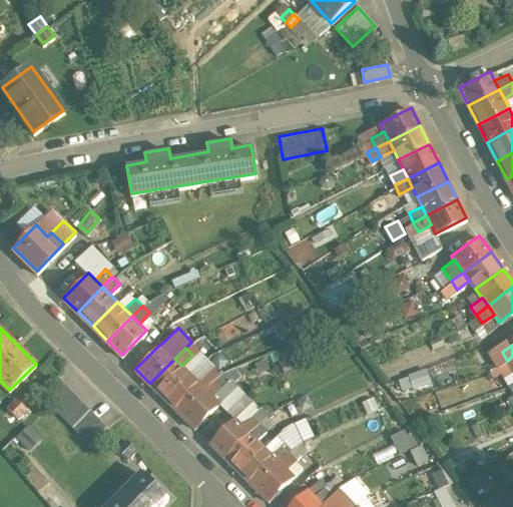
[(174,359),(150,383),(165,398),(189,373),(182,366),(174,359)]
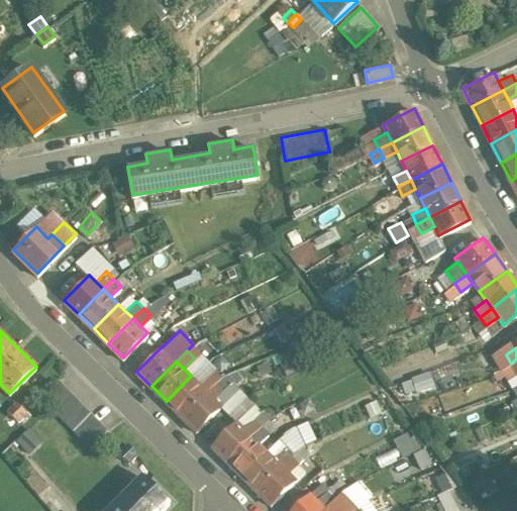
[(209,373),(199,383),(206,391),(216,380),(209,373)]
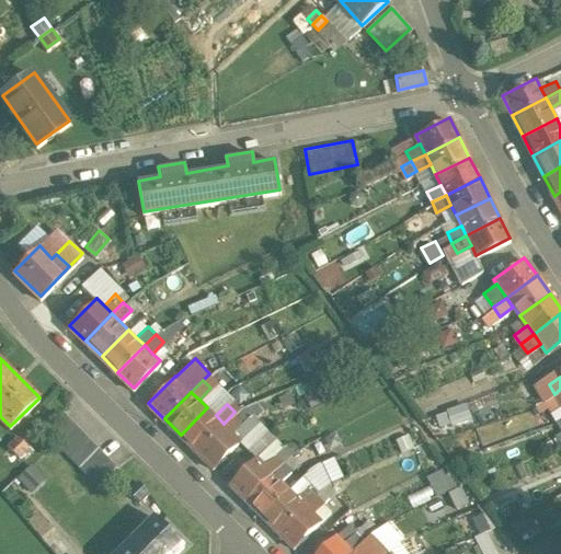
[(207,407),(181,435),(197,451),(224,424),(216,415),(207,407)]
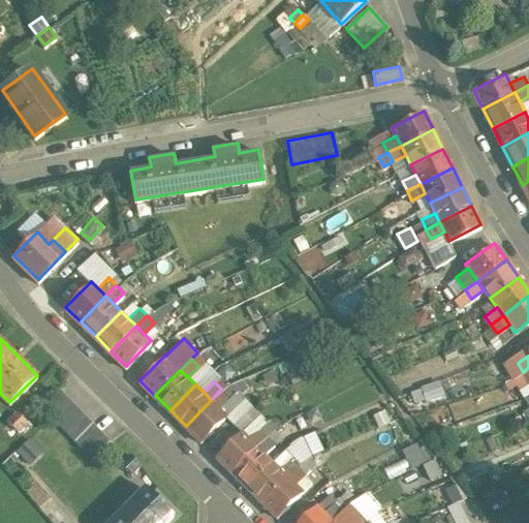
[(59,387),(42,404),(51,412),(67,396),(59,387)]
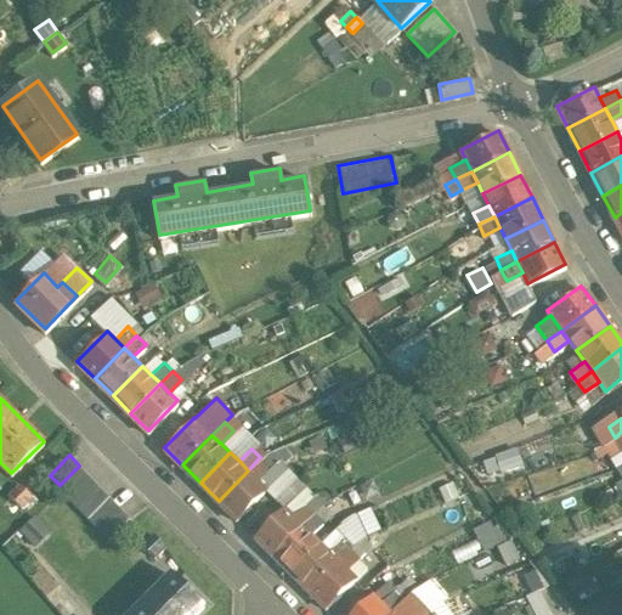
[(260,457),(248,470),(256,479),(270,467),(260,457)]
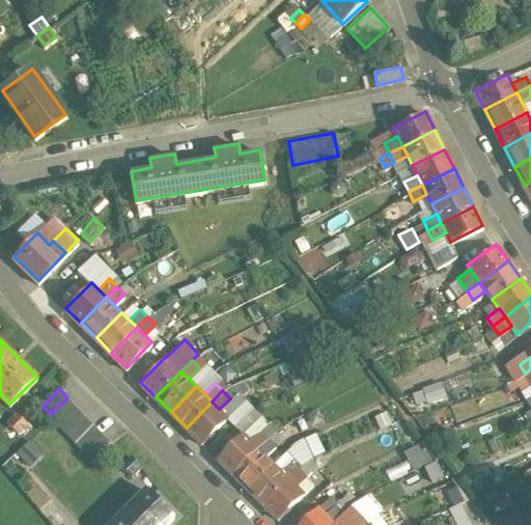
[(67,397),(51,414),(59,422),(76,406),(67,397)]
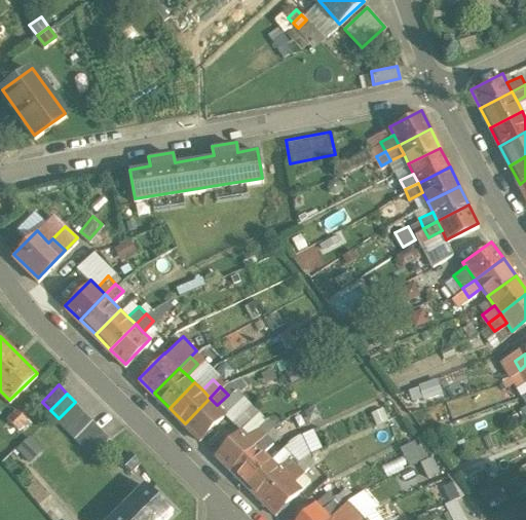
[(210,398),(185,423),(199,438),(224,412),(217,405),(210,398)]
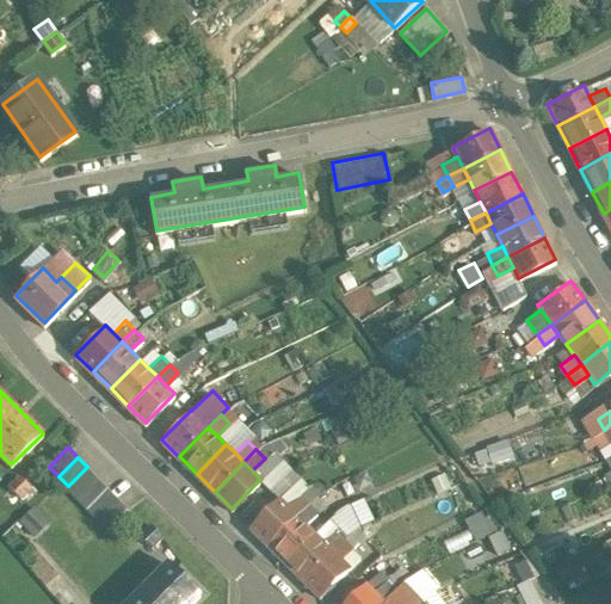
[(87,467),(68,486),(76,495),(97,475),(87,467)]
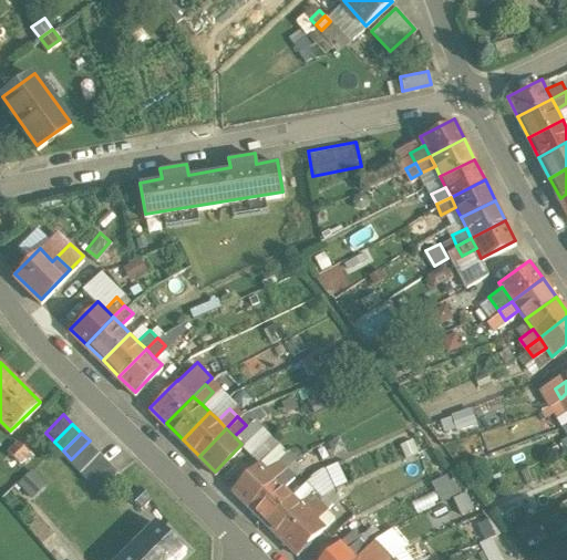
[(18,438),(8,448),(19,458),(29,449),(18,438)]
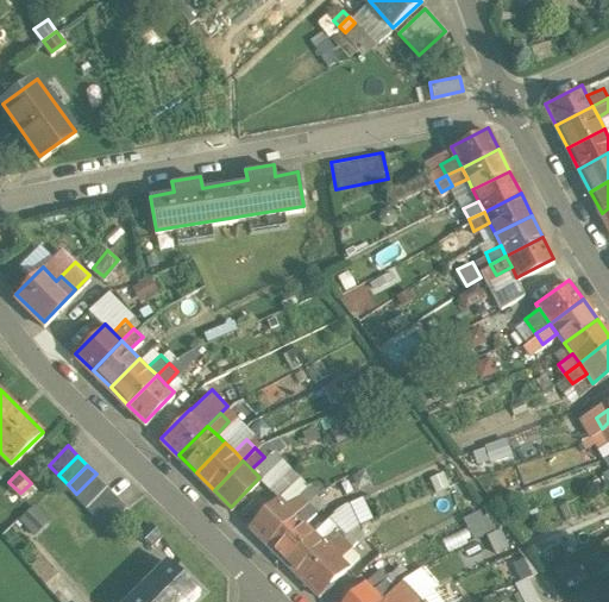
[(96,474),(76,494),(87,503),(106,484),(96,474)]
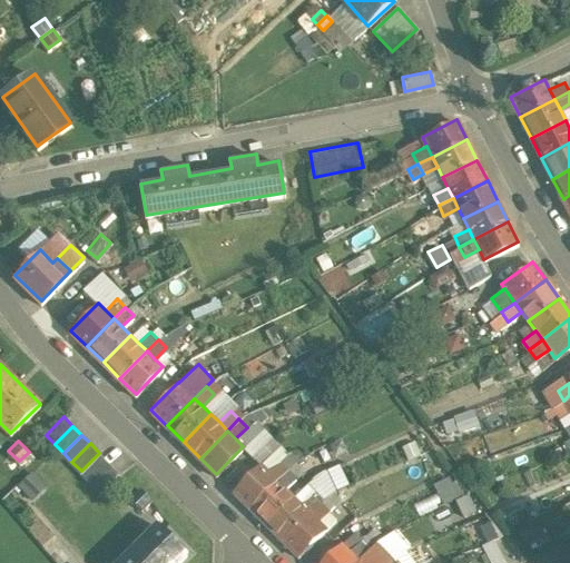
[(99,453),(81,471),(90,481),(108,462),(99,453)]
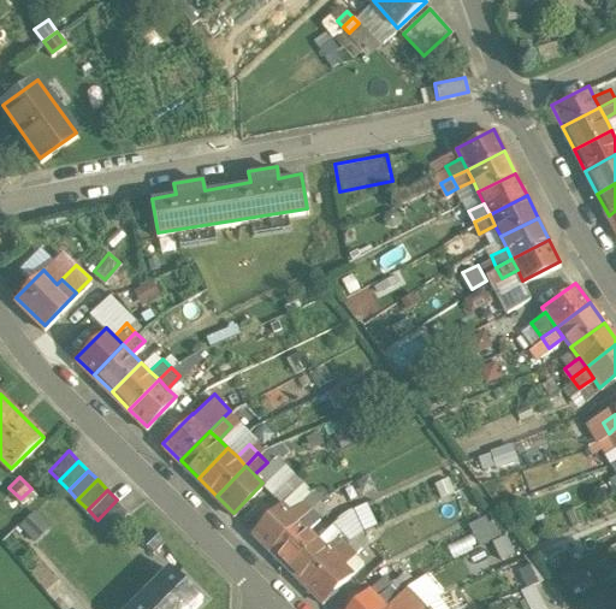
[(302,497),(290,509),(298,519),(311,506),(302,497)]
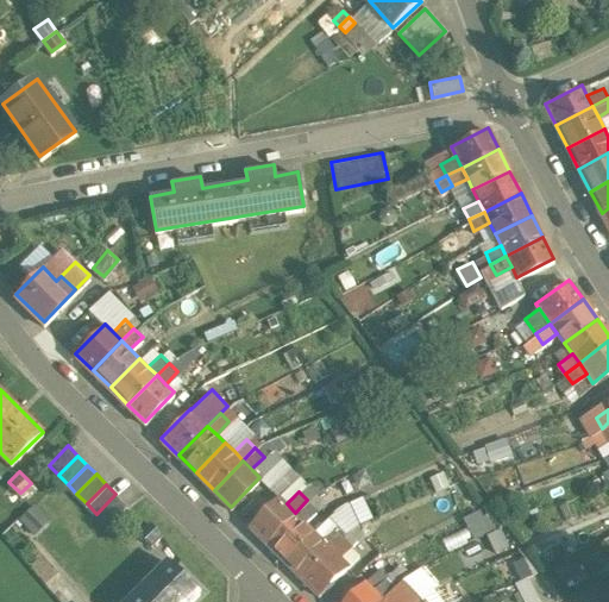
[(115,494),(96,514),(106,524),(125,503),(115,494)]
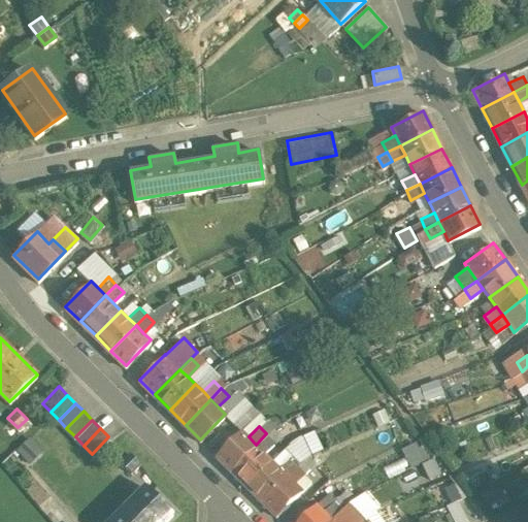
[(241,429),(217,455),(231,469),(256,445),(249,436),(241,429)]
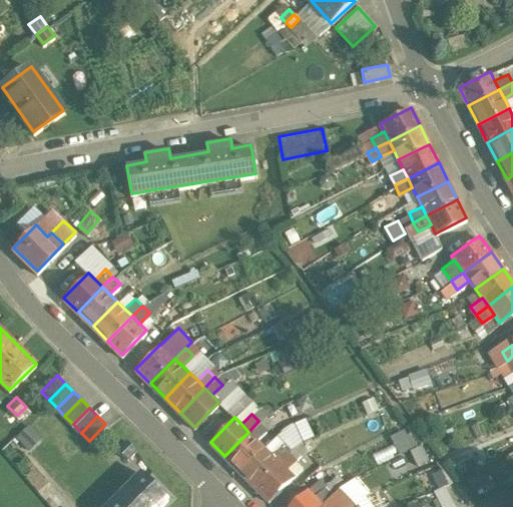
[(259,421),(248,432),(255,439),(267,428),(259,421)]
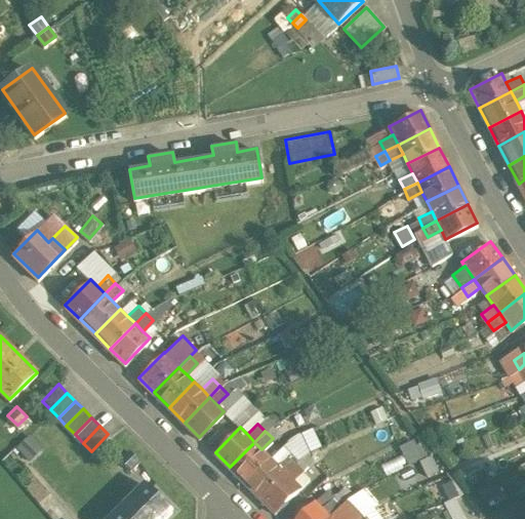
[(254,442),(230,467),(245,482),(270,456),(261,449),(254,442)]
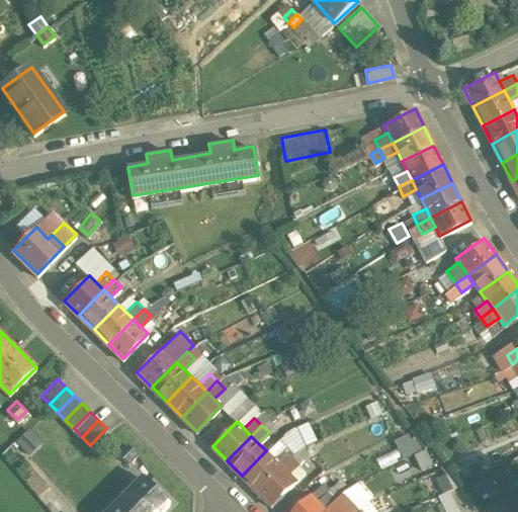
[(127,442),(118,451),(128,461),(138,452),(127,442)]
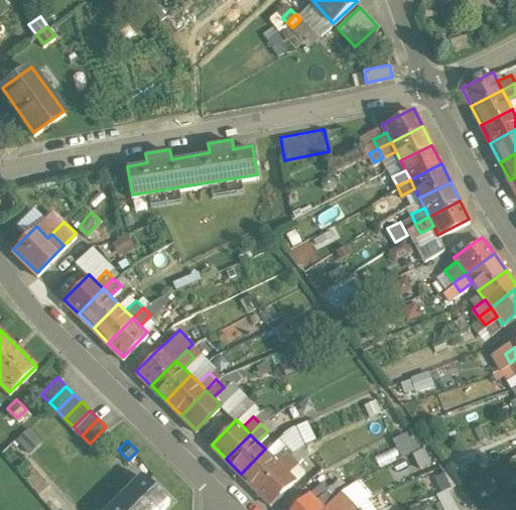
[(282,445),(272,456),(280,464),(290,453),(282,445)]
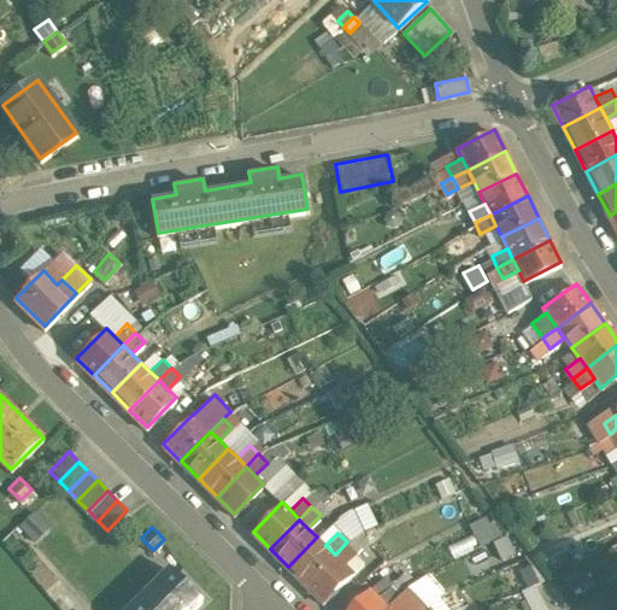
[(317,537),(288,567),(305,584),(335,555),(325,545),(317,537)]
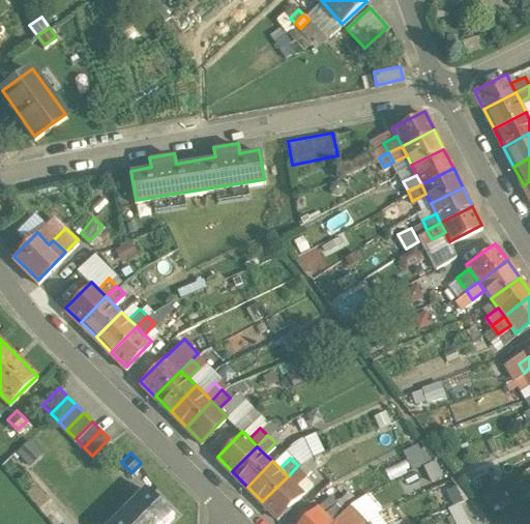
[(298,465),(288,476),(295,484),(305,473),(298,465)]
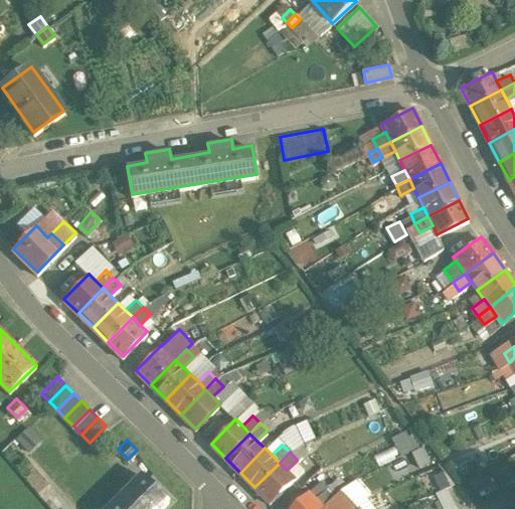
[(280,463),(254,487),(270,502),(294,477),(287,470),(280,463)]
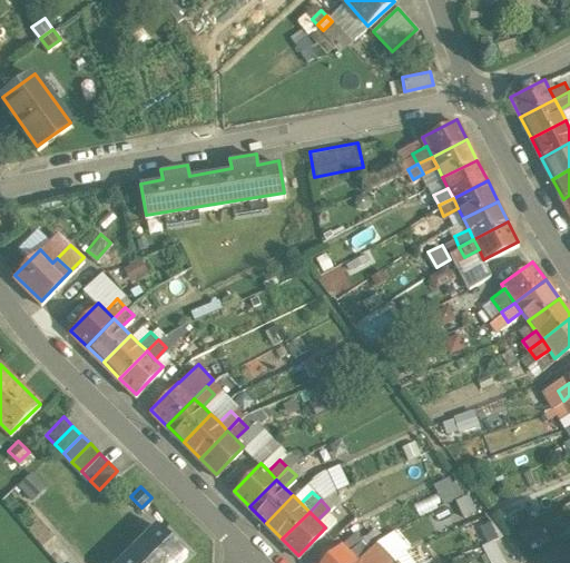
[(157,522),(115,562),(175,562),(187,552),(157,522)]
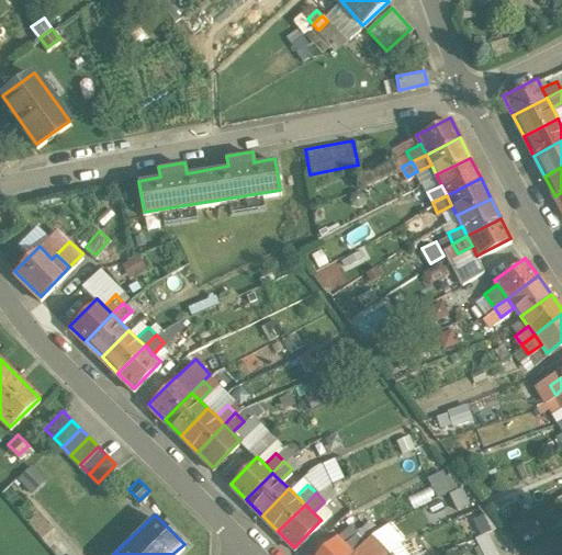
[(486,530),(474,535),(484,554),(492,554),(498,552),(486,530)]
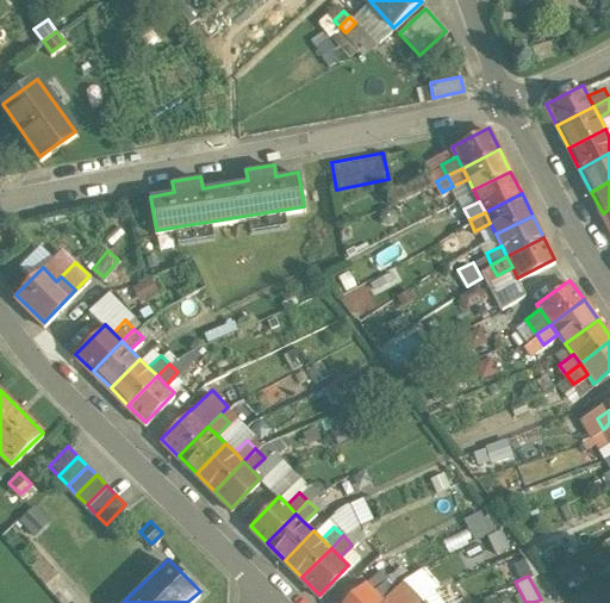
[(394,586),(385,577),(373,590),(381,598),(394,586)]
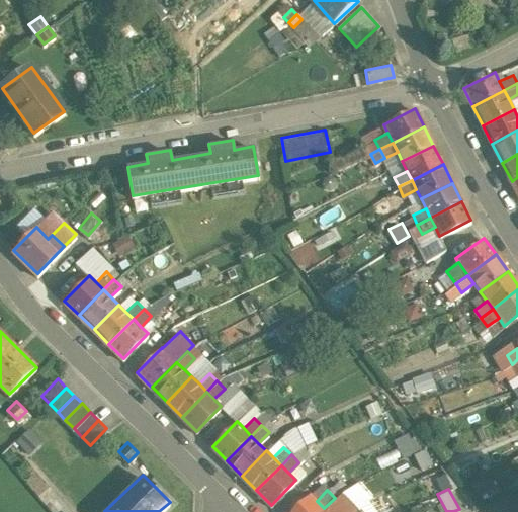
[(349,511),(356,506),(341,491),(335,498),(324,508),(328,511),(349,511)]
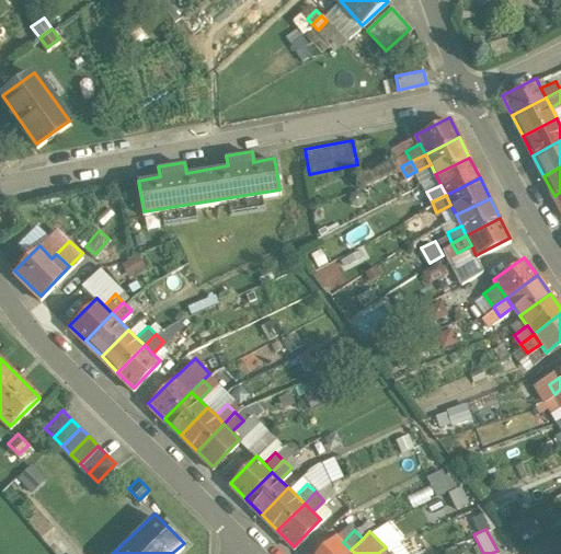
[(335,534),(316,553),(346,553),(351,550),(343,542),(335,534)]
